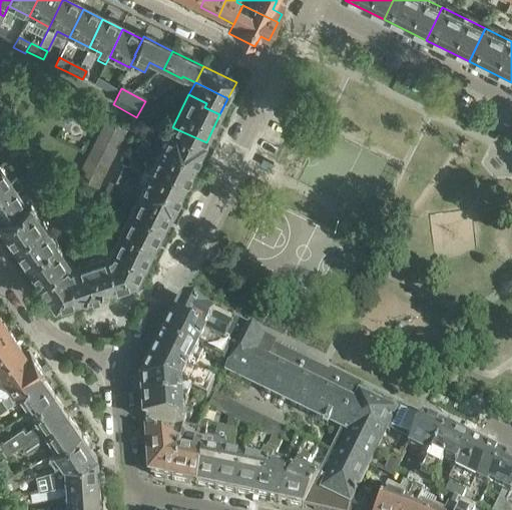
[(15,137),(4,122),(0,124),(0,131),(7,142),(15,137)]
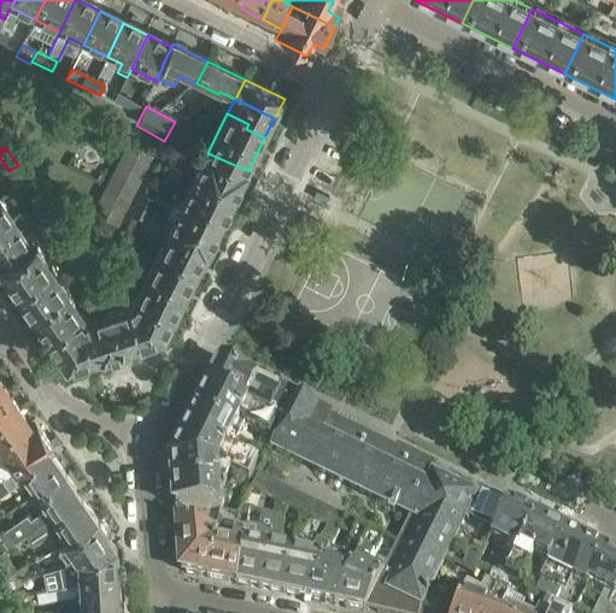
[(92,216),(117,228),(151,159),(127,147),(92,216)]
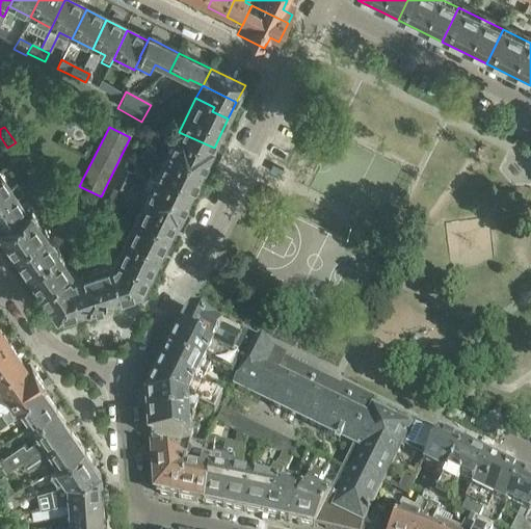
[(197,182),(214,148),(179,132),(165,161),(183,169),(182,174),(197,182)]
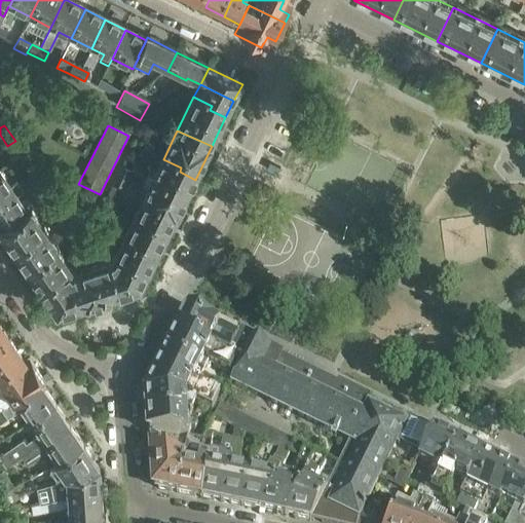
[(163,159),(147,192),(181,209),(195,180),(180,172),(181,167),(163,159)]
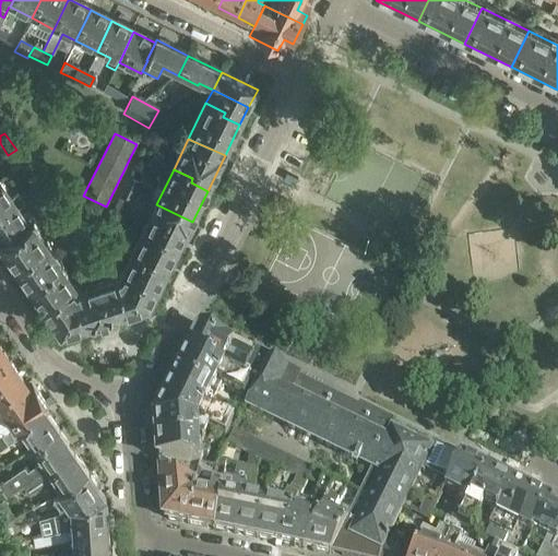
[(129,178),(120,197),(130,201),(139,182),(129,178)]
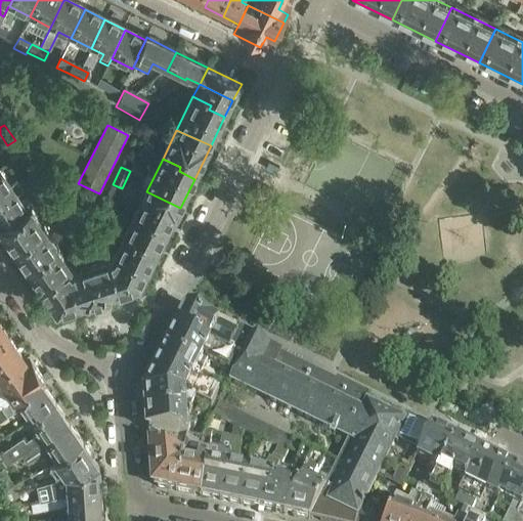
[(36,188),(44,182),(34,168),(26,173),(36,188)]
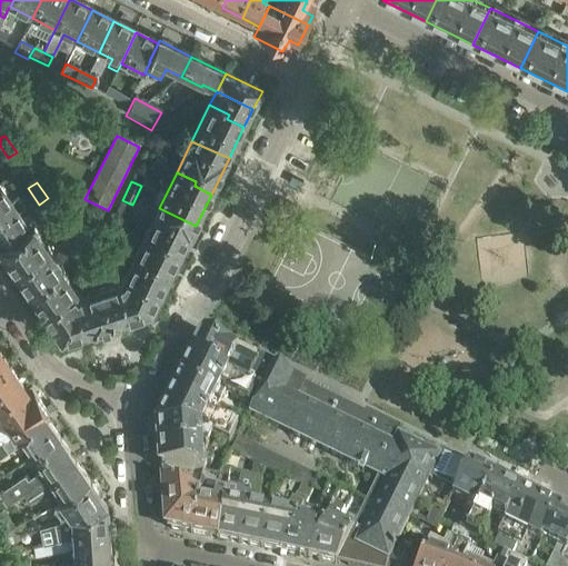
[(10,206),(0,190),(0,218),(20,205),(18,200),(10,206)]
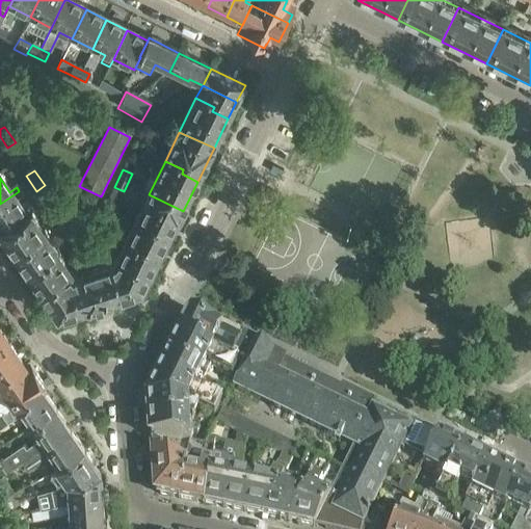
[(0,233),(1,235),(26,217),(15,201),(22,195),(19,191),(0,204),(0,233)]
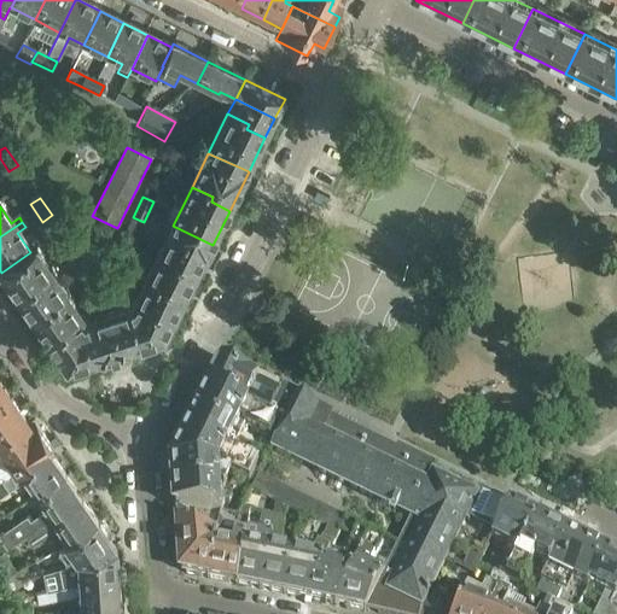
[(131,222),(121,243),(135,249),(145,229),(131,222)]
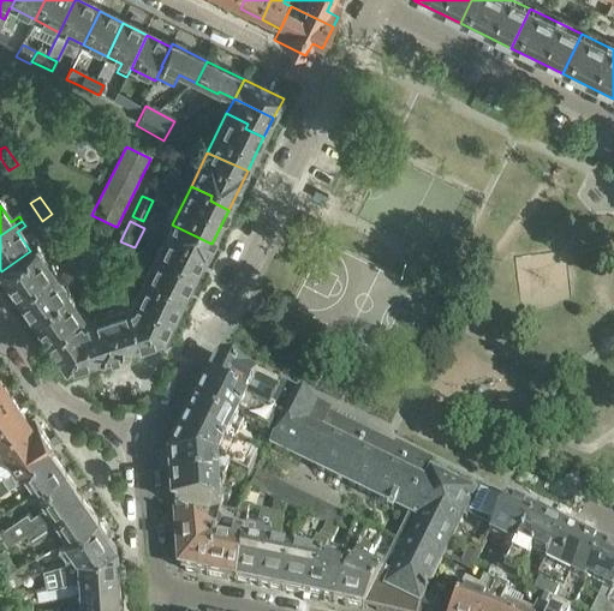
[(172,225),(155,258),(176,269),(173,274),(192,282),(212,244),(172,225)]
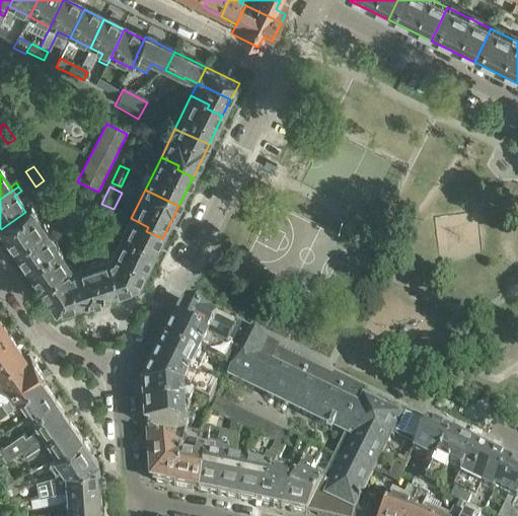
[(31,247),(48,236),(30,209),(25,212),(1,229),(0,230),(0,231),(20,261),(34,250),(31,247)]
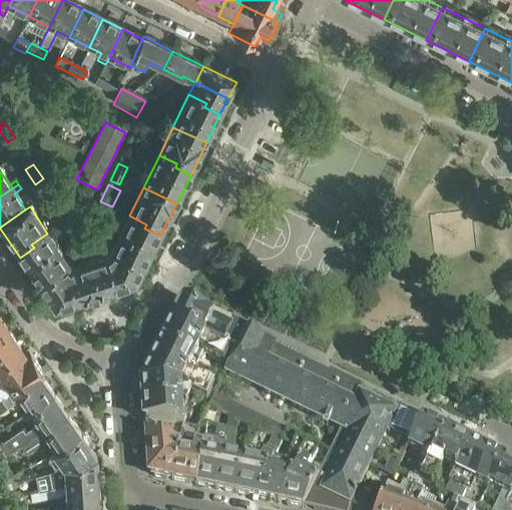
[(65,224),(59,207),(51,210),(56,227),(65,224)]
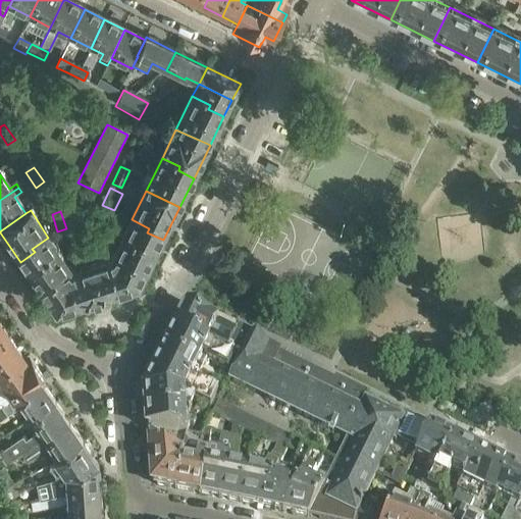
[(98,212),(86,237),(95,241),(106,216),(98,212)]
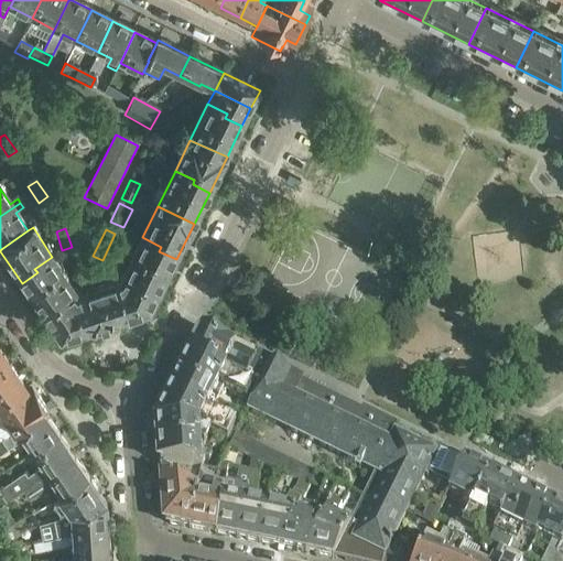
[(161,290),(176,259),(159,251),(161,247),(142,237),(125,272),(161,290)]
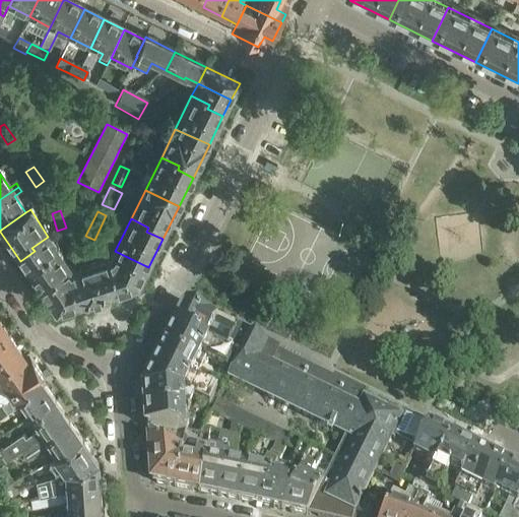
[(69,266),(48,237),(31,248),(35,251),(20,261),(38,287),(69,266)]
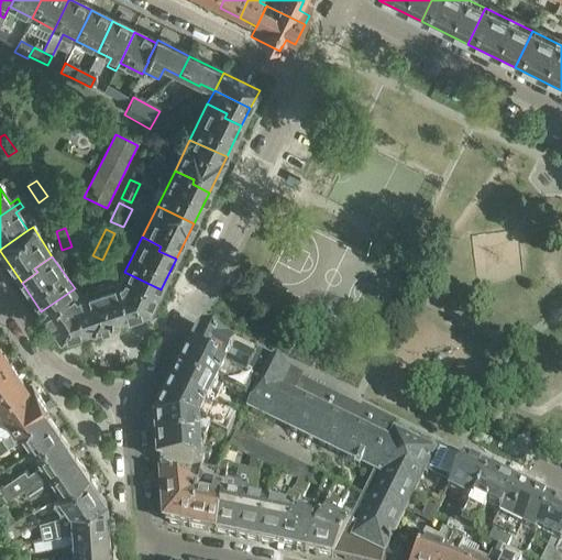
[(152,307),(161,289),(124,272),(121,278),(77,293),(75,288),(41,311),(61,340),(150,311),(152,307)]
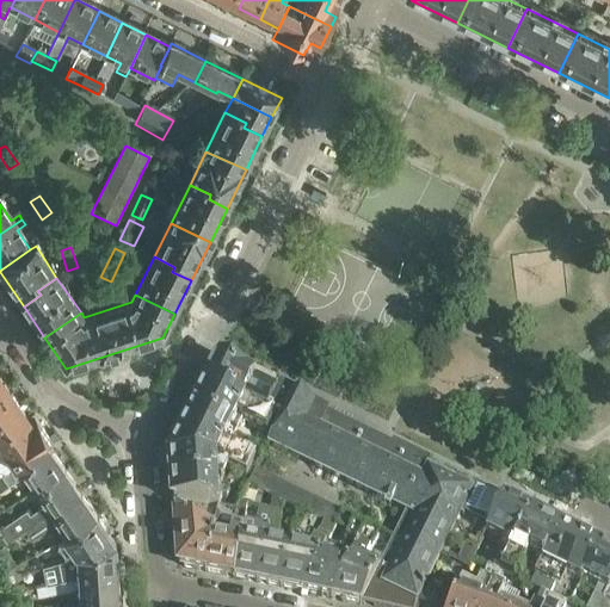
[(205,386),(265,416),(270,406),(277,390),(223,364),(215,367),(205,386)]
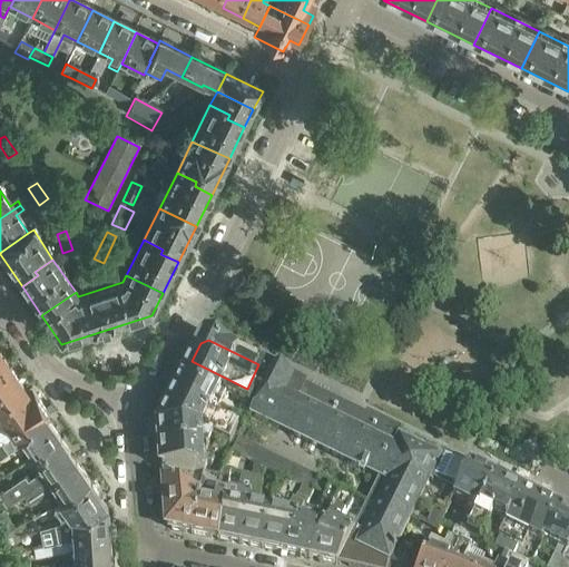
[(157,430),(160,472),(202,480),(205,466),(209,468),(212,462),(202,457),(212,439),(228,448),(236,431),(214,419),(213,421),(207,419),(221,393),(225,396),(225,398),(247,409),(255,393),(247,389),(192,361),(157,430)]
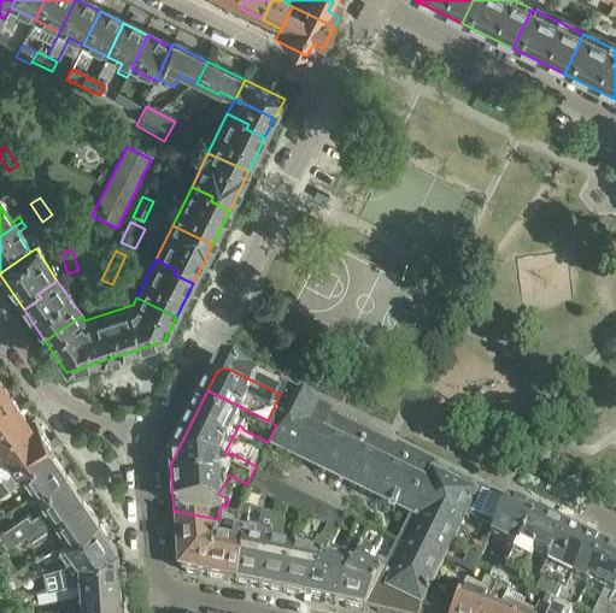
[(0,417),(15,407),(5,393),(0,395),(0,417)]
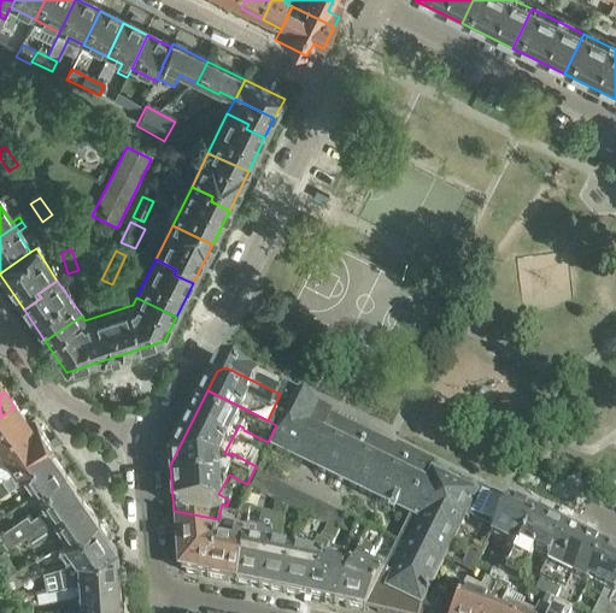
[(268,420),(276,425),(281,428),(294,401),(280,394),(273,410),(268,420)]
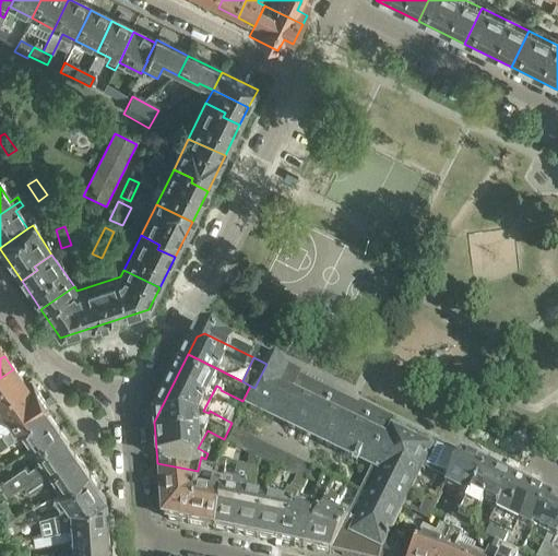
[(266,364),(254,388),(244,411),(370,473),(390,433),(393,426),(358,409),(357,412),(297,382),(298,379),(266,364)]
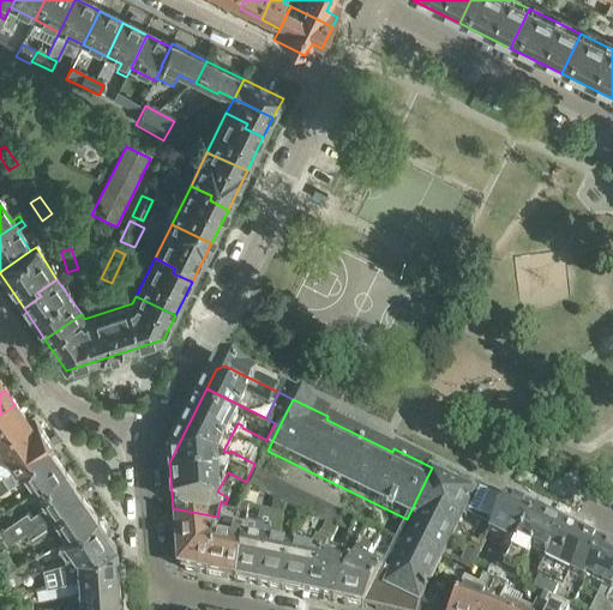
[(0,451),(14,442),(11,436),(28,424),(14,405),(0,415),(0,451)]
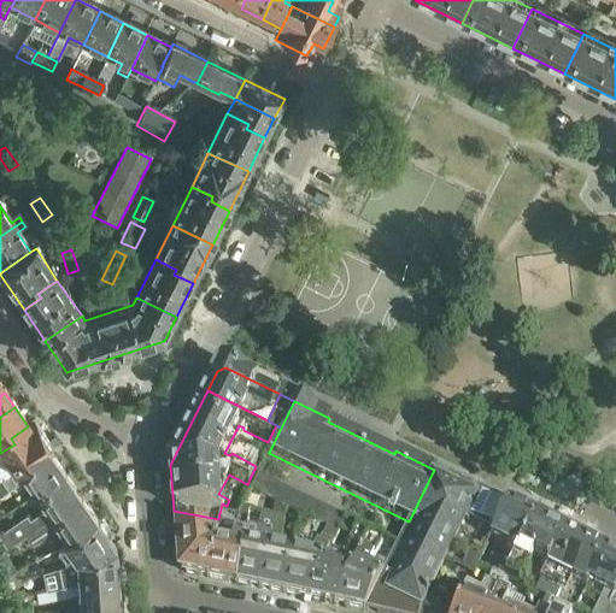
[(15,444),(0,453),(0,460),(3,459),(13,476),(47,452),(52,449),(36,425),(30,430),(28,426),(11,438),(15,444)]
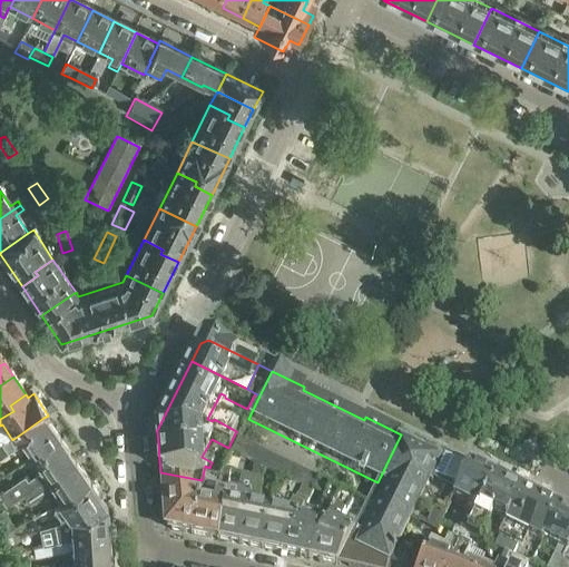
[(31,459),(59,440),(43,418),(12,440),(0,447),(0,458),(21,445),(31,459)]
